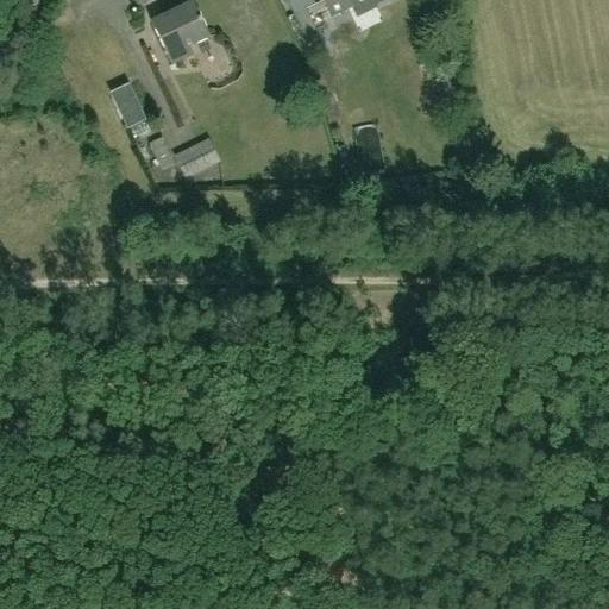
[(324,0),(333,18),(352,8),(347,0),(324,0)]
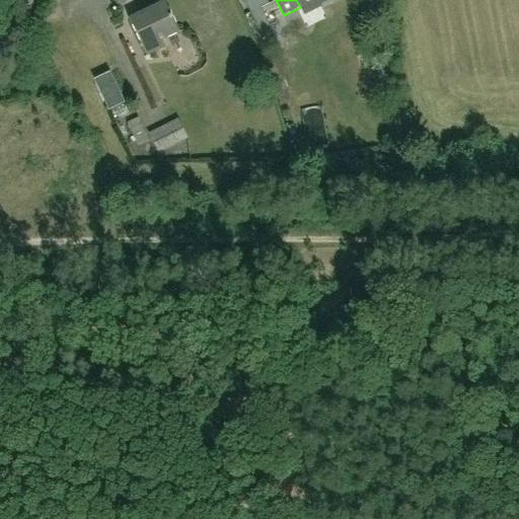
[(130,18),(148,57),(164,48),(161,41),(175,33),(161,3),(130,18)]
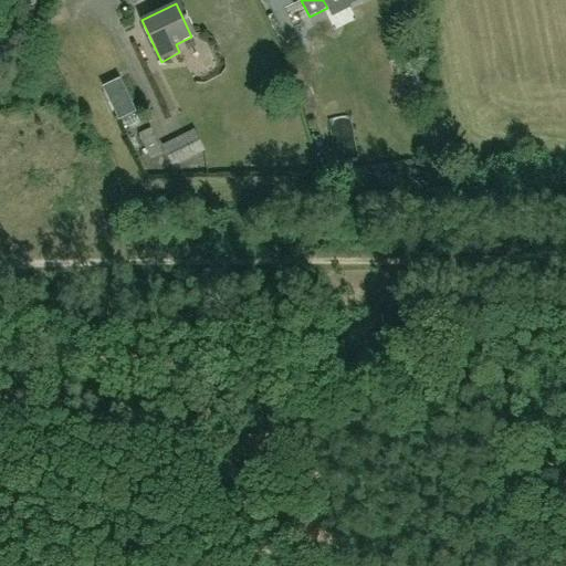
[(284,9),(272,14),(285,42),(297,37),(284,9)]
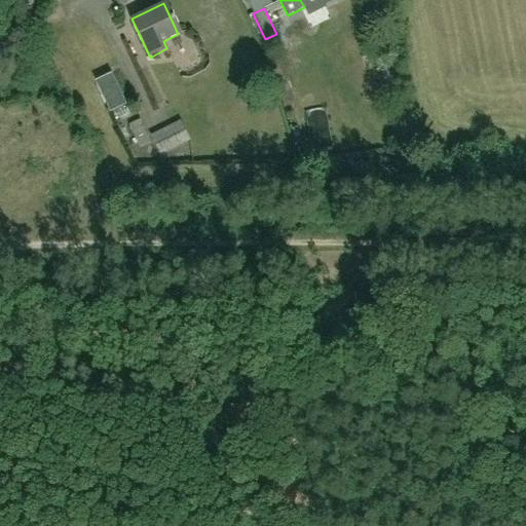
[(129,113),(125,105),(111,74),(96,82),(110,112),(114,121),(129,113)]
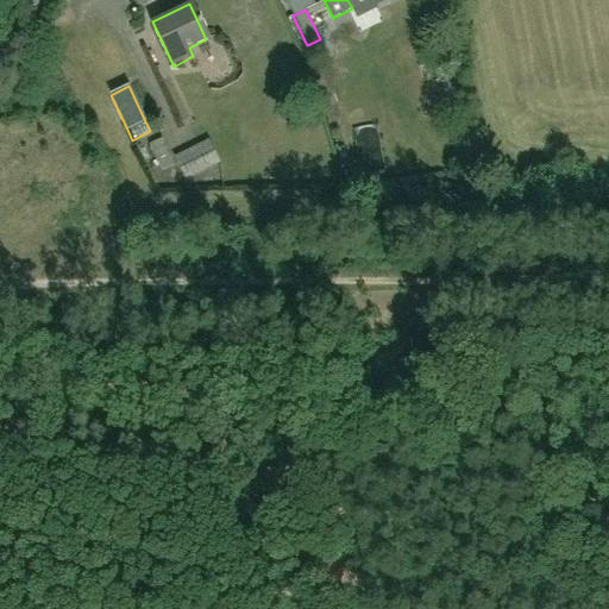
[(173,157),(184,181),(219,163),(208,139),(173,157)]
